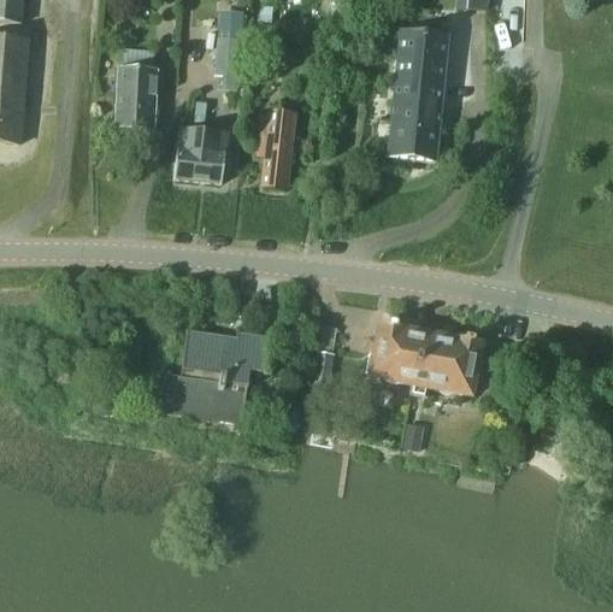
[(0,0),(0,19),(23,22),(25,0),(0,0)]
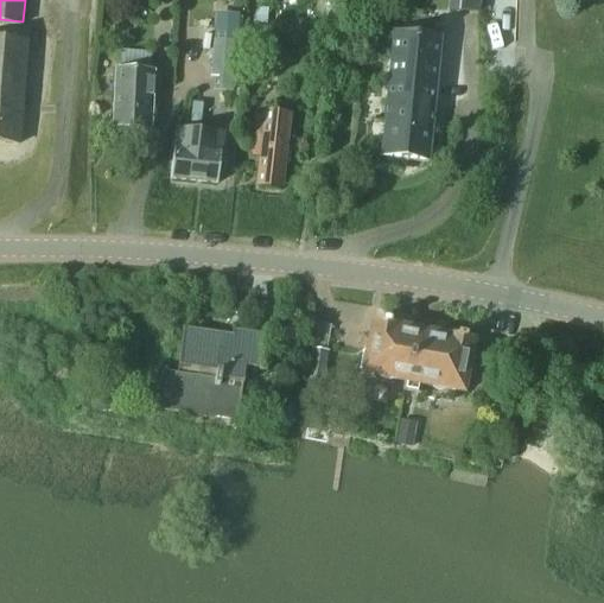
[(258,46),(279,48),(280,25),(259,23),(258,46)]
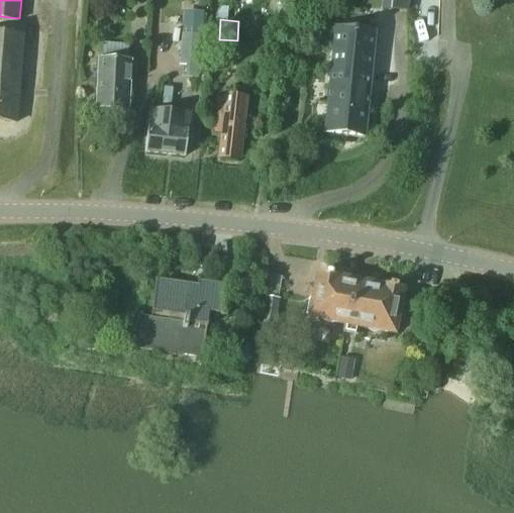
[(367,134),(377,29),(336,26),(326,131),(367,134)]
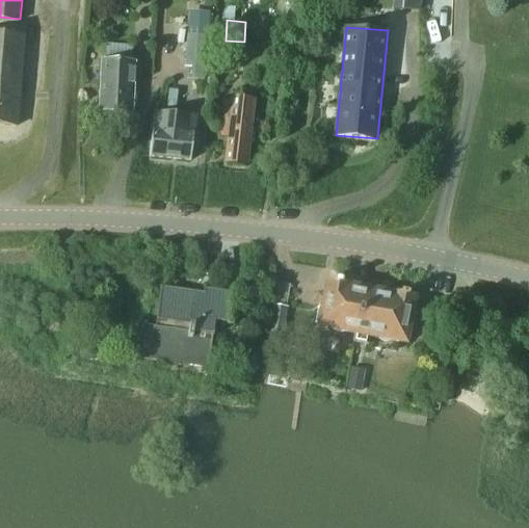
[(190,42),(189,52),(209,54),(211,32),(191,31),(190,42)]
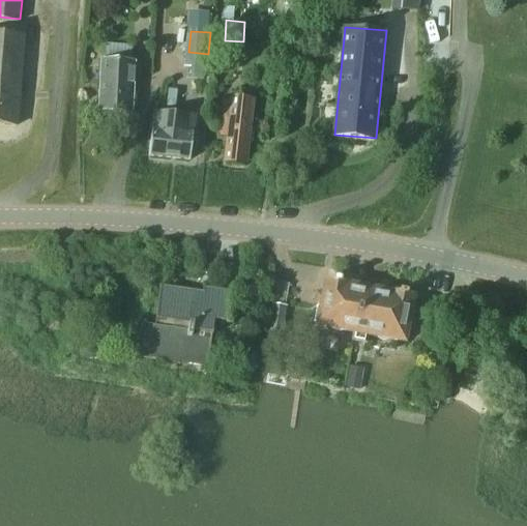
[(23,66),(25,35),(0,32),(0,121),(18,123),(22,81),(23,66)]
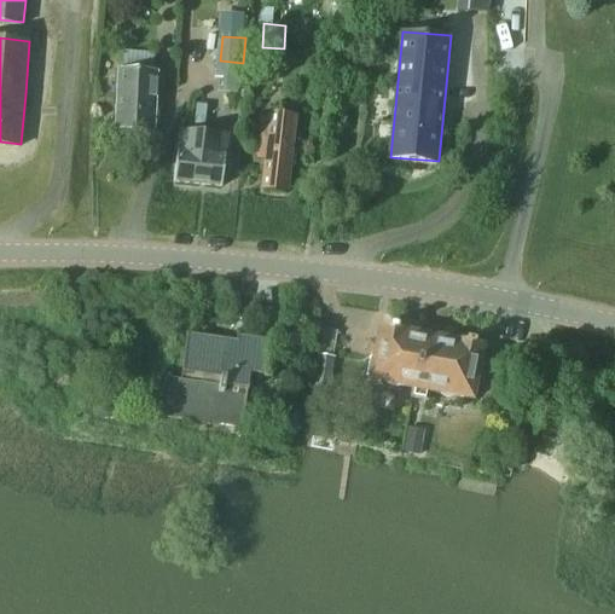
[(156,129),(160,71),(121,69),(117,127),(156,129)]
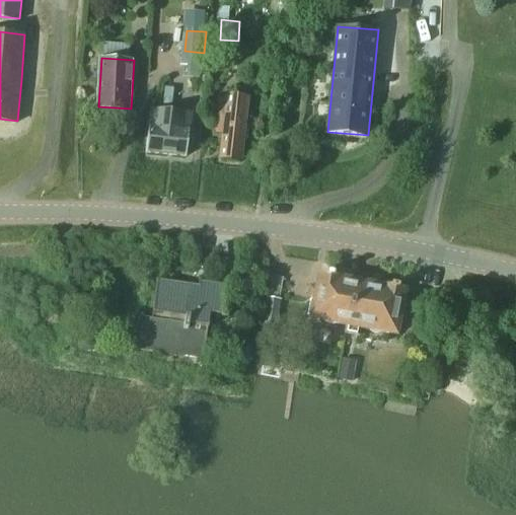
[(250,94),(240,93),(231,92),(228,92),(226,114),(217,113),(215,130),(224,131),(221,156),(242,159),(250,94)]
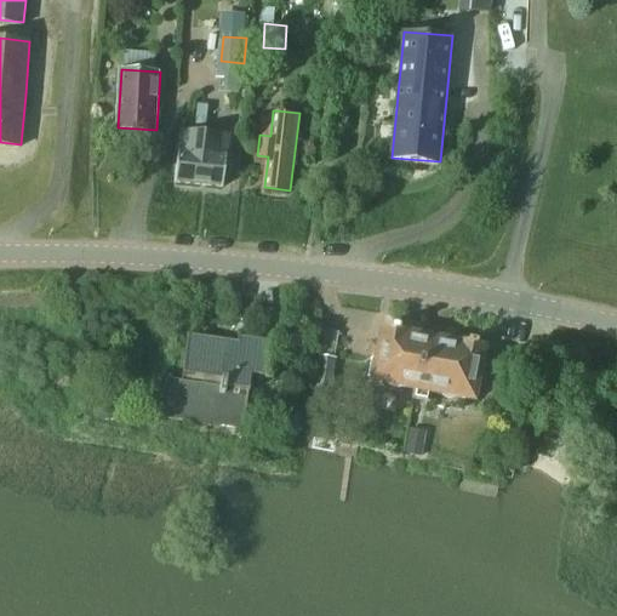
[(224,183),(229,133),(184,130),(181,148),(177,178),(224,183)]
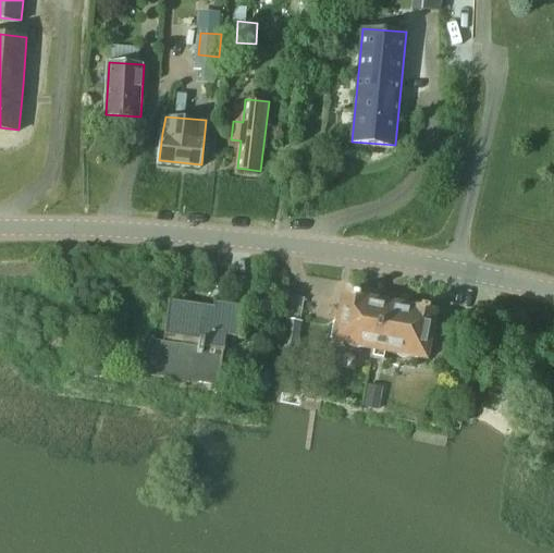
[(341,315),(335,339),(349,342),(353,345),(358,346),(364,345),(374,347),(384,299),(367,296),(367,294),(360,293),(360,292),(353,290),(352,292),(345,290),(342,305),(339,305),(336,315),(341,315)]
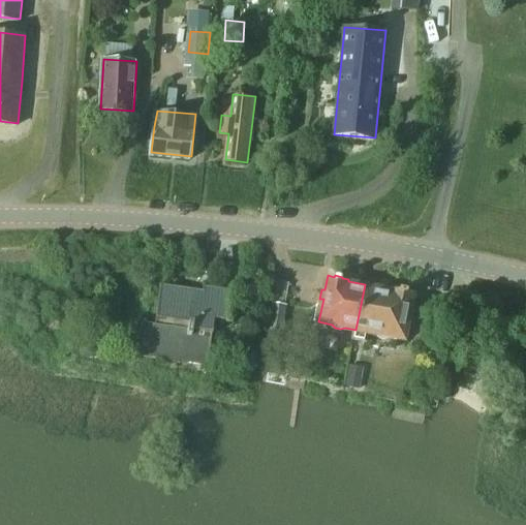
[(357,330),(354,336),(365,338),(367,332),(378,334),(382,337),(388,338),(392,337),(405,339),(413,291),(407,290),(407,289),(400,287),(400,289),(395,288),(396,285),(376,281),(375,286),(365,284),(356,330),(357,330)]
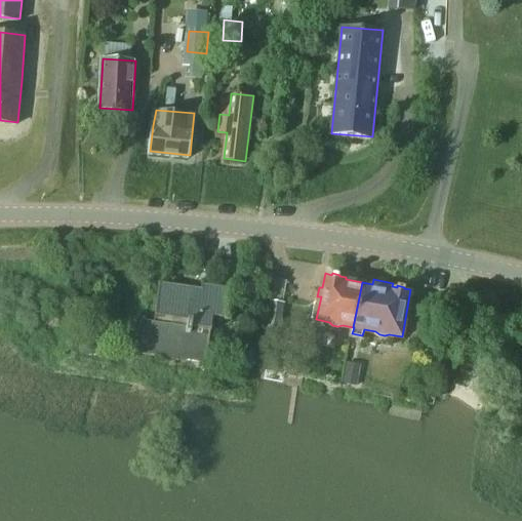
[(227,317),(232,285),(203,281),(202,287),(162,282),(162,280),(161,280),(155,320),(146,318),(142,351),(207,361),(213,315),(226,317),(227,317)]
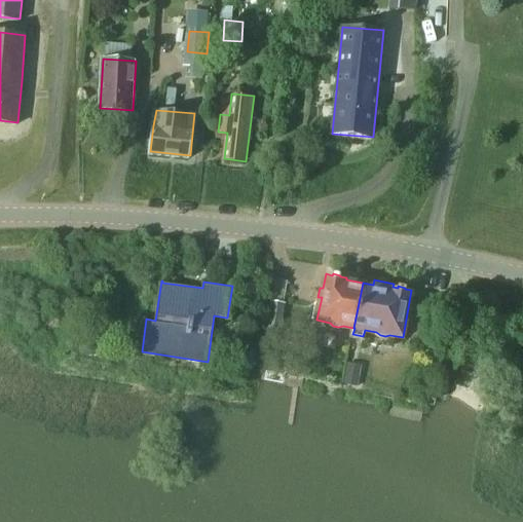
[(271,299),(266,337),(268,338),(277,339),(281,340),(287,301),(285,301),(273,298),(272,298),(271,299)]
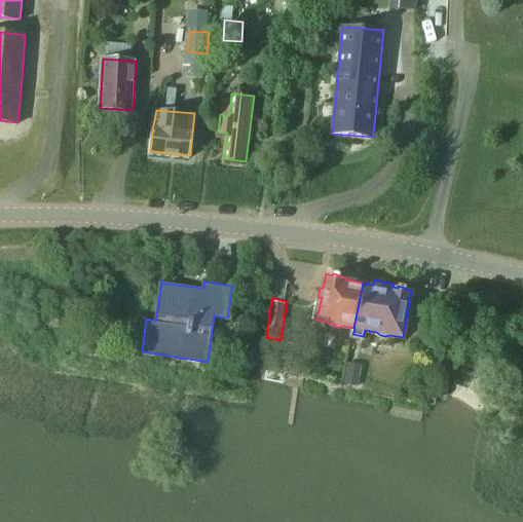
[(238,322),(250,324),(252,311),(240,309),(238,322)]
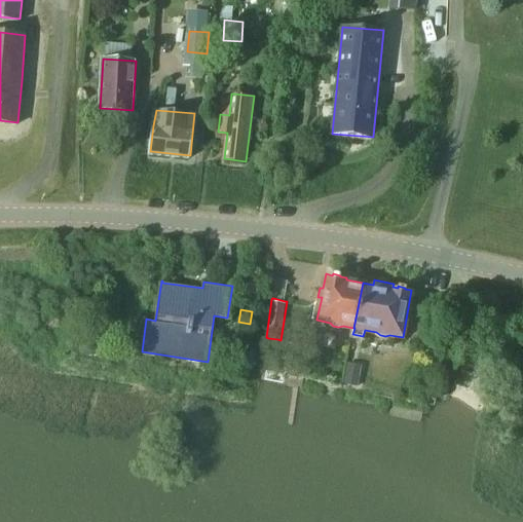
[(345,381),(360,384),(364,363),(348,360),(345,381)]
